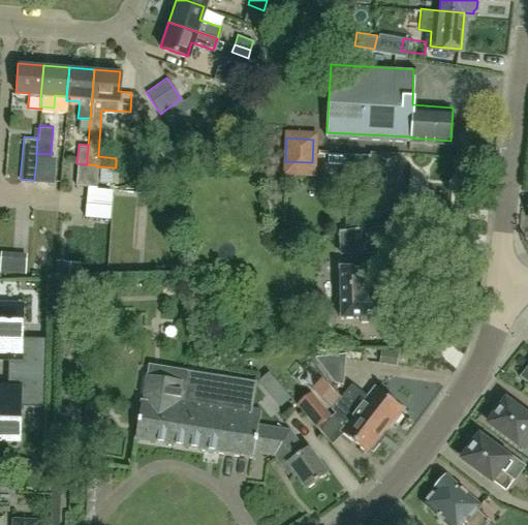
[(75,183),(75,184),(85,184),(88,185),(95,185),(96,185),(97,166),(97,165),(87,164),(76,163),(75,183)]
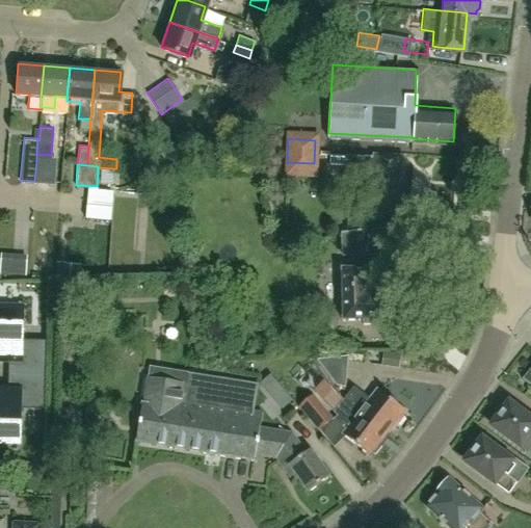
[(88,187),(86,216),(110,218),(112,189),(96,188),(88,187)]
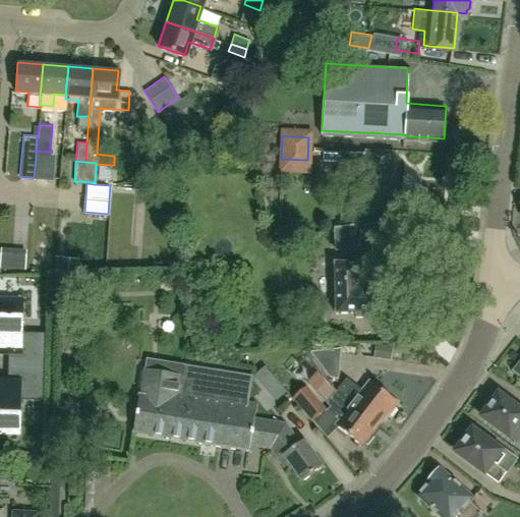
[(333,249),(378,247),(378,245),(399,242),(417,239),(414,217),(413,212),(332,225),(333,249)]
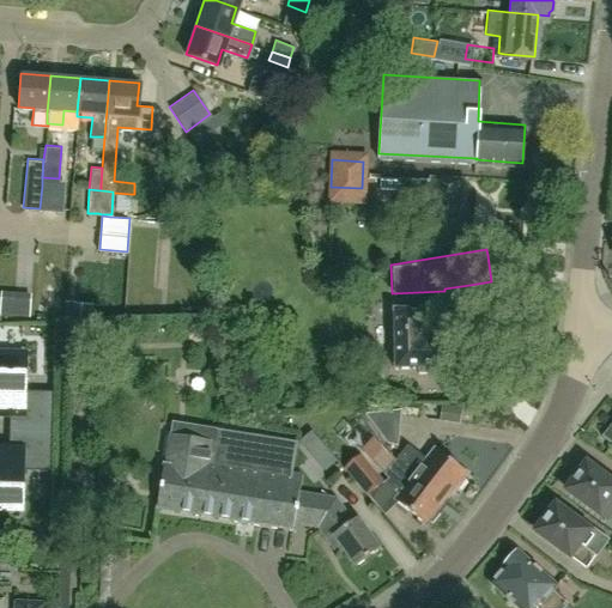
[(110,255),(110,266),(131,267),(131,255),(110,255)]
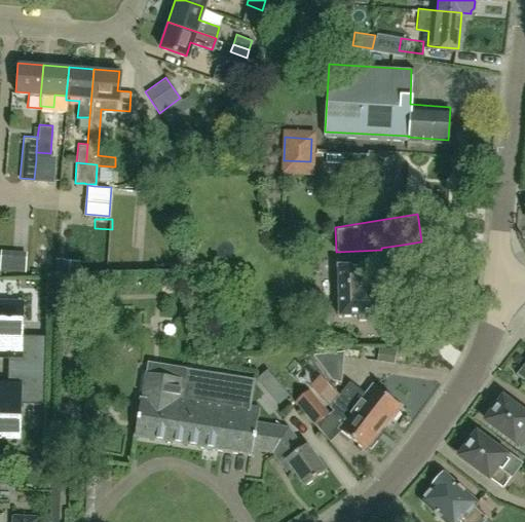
[(29,251),(9,252),(9,271),(30,270),(29,251)]
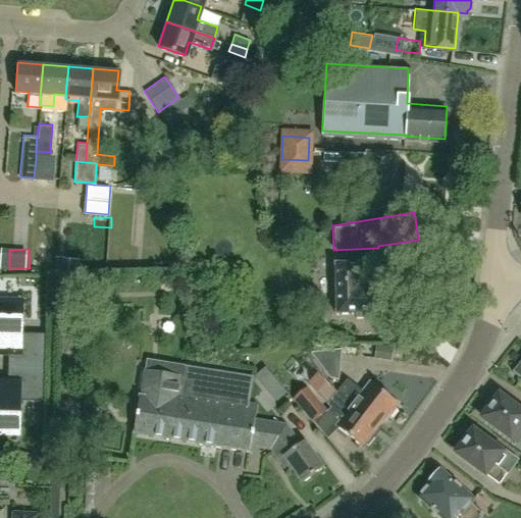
[(334,311),(355,311),(355,315),(377,314),(377,310),(395,309),(394,260),(379,260),(333,261),(334,295),(333,297),(333,308),(334,309),(334,311)]
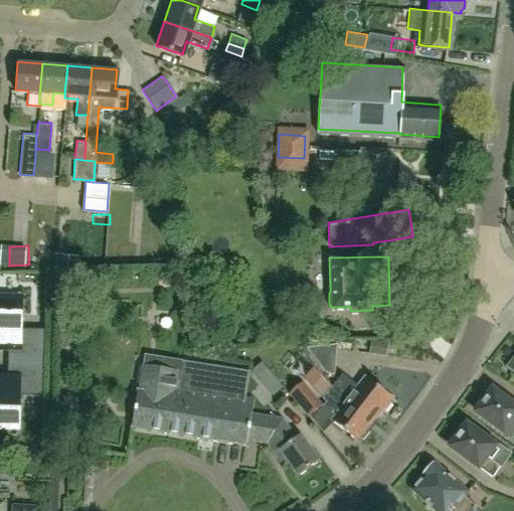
[(0,344),(7,345),(7,359),(42,360),(43,328),(18,328),(19,295),(0,294),(0,344)]
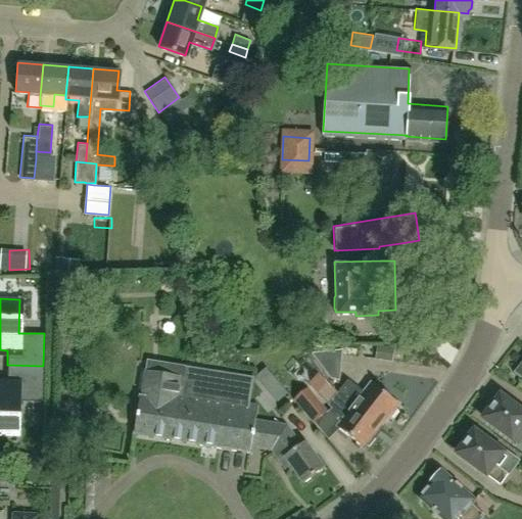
[(338,377),(341,347),(311,350),(330,375),(338,377)]
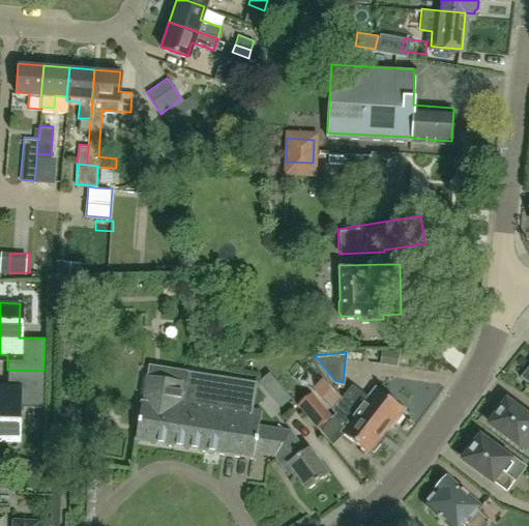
[(528,363),(520,375),(528,382),(528,363)]
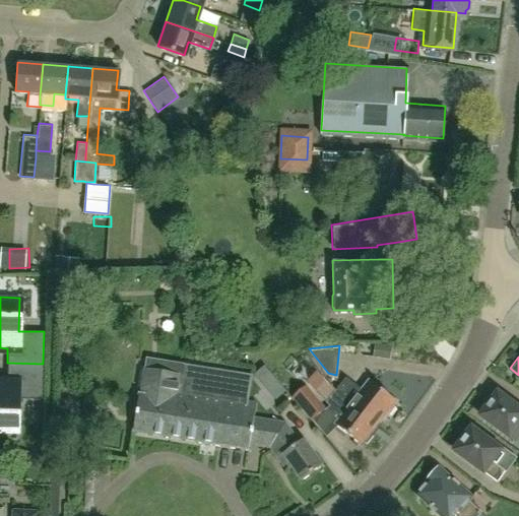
[(0,428),(16,429),(17,396),(42,397),(43,364),(7,363),(6,377),(0,377),(0,428)]
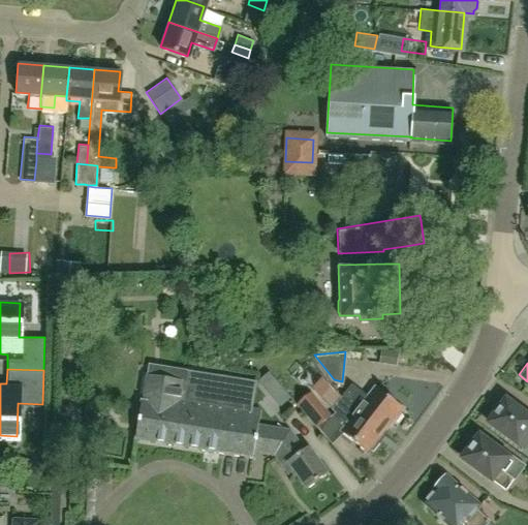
[(140,407),(134,437),(224,452),(252,456),(253,450),(274,453),(277,437),(279,437),(285,433),(286,428),(257,424),(259,407),(251,406),(255,379),(237,376),(195,370),(194,378),(147,371),(144,392),(142,392),(140,407)]
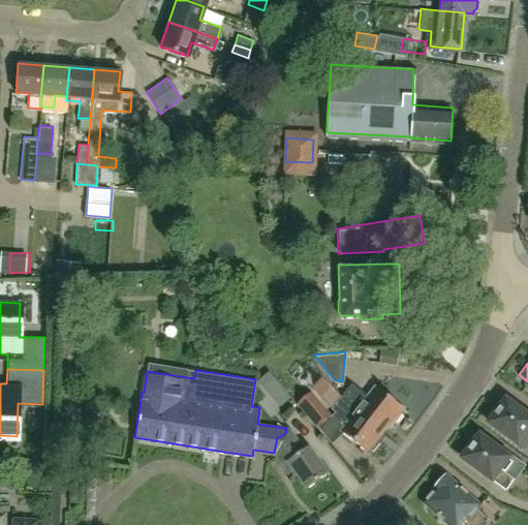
[(351,382),(342,395),(383,428),(392,418),(394,419),(400,410),(398,409),(401,406),(375,385),(367,395),(351,382)]
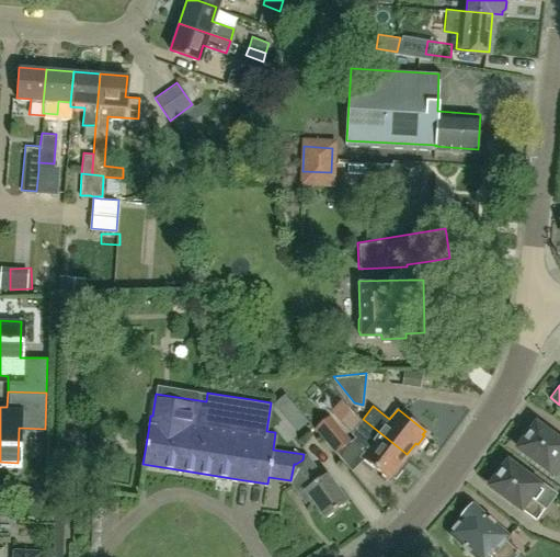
[(339,419),(352,432),(355,434),(350,439),(329,413),(315,425),(351,468),(364,458),(389,477),(391,474),(393,475),(400,467),(398,465),(407,454),(363,419),(362,420),(350,408),(339,419)]
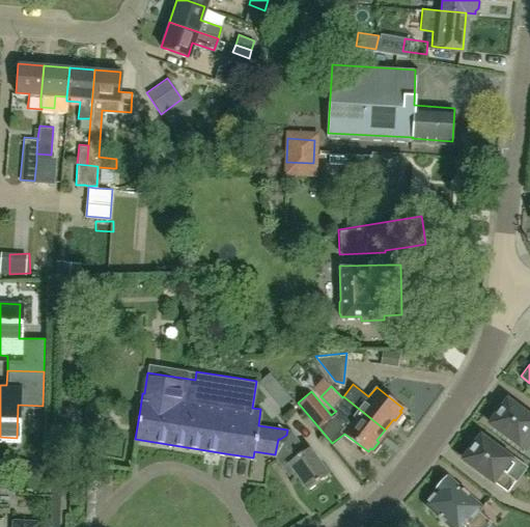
[(529,443),(529,411),(526,409),(523,412),(506,399),(503,404),(499,409),(496,406),(487,417),(492,419),(490,422),(526,449),(529,443)]
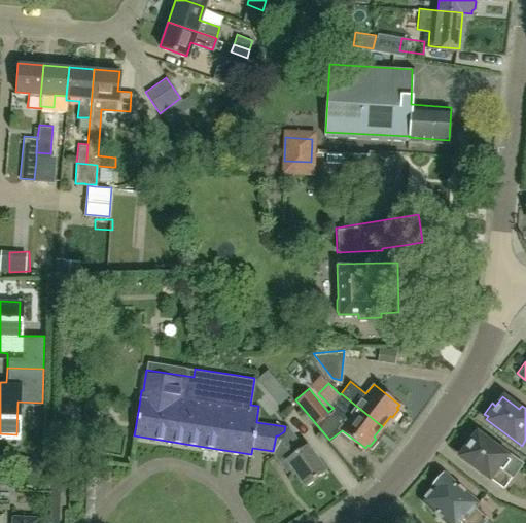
[(276,436),(273,451),(287,471),(291,467),(305,485),(325,469),(306,444),(303,446),(288,427),(286,426),(285,426),(284,431),(278,436),(276,436)]
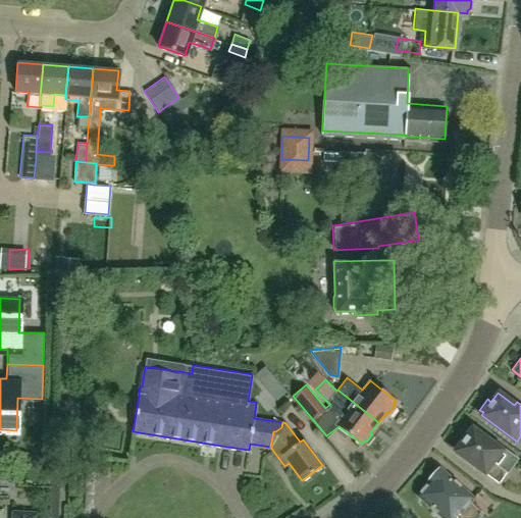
[(471,428),(464,437),(461,435),(453,445),(457,448),(455,451),(483,471),(491,460),(506,470),(516,456),(491,437),(488,442),(471,428)]
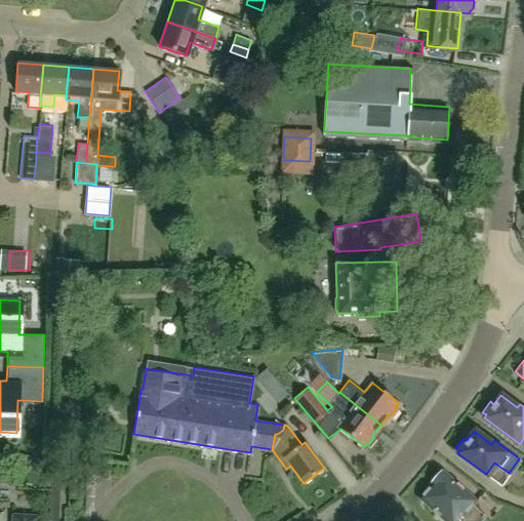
[(50,434),(48,520),(57,520),(61,435),(50,434)]
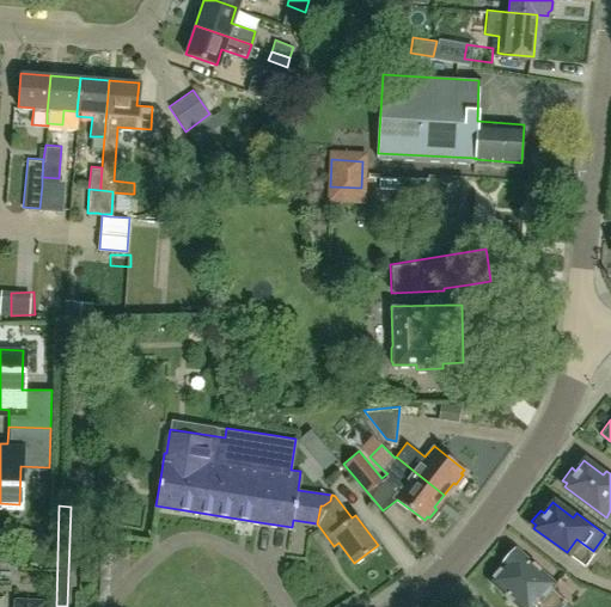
[(519,606),(557,606),(563,601),(548,587),(553,582),(514,549),(513,550),(509,550),(503,556),(505,559),(502,562),(505,563),(489,580),(519,606)]
